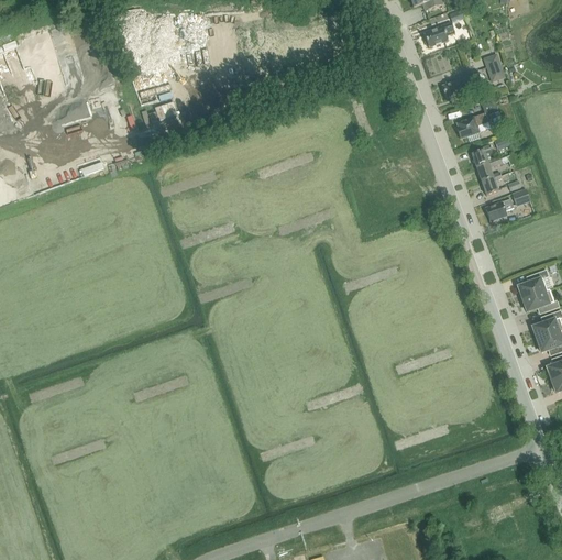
[(411,0),(414,6),(421,3),(423,9),(442,2),(441,0),(411,0)]
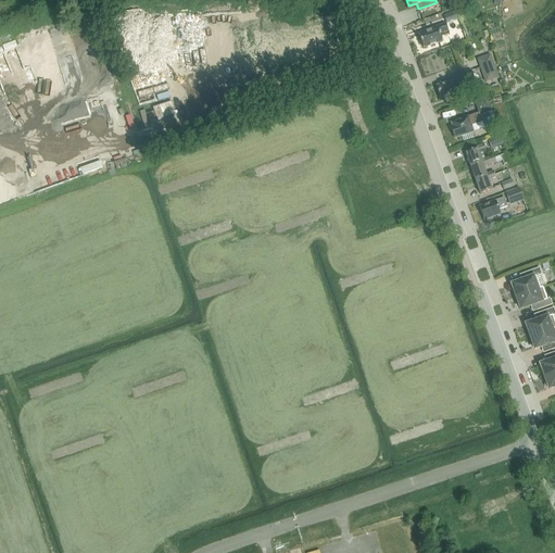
[(446,21),(458,16),(454,5),(442,10),(446,21)]
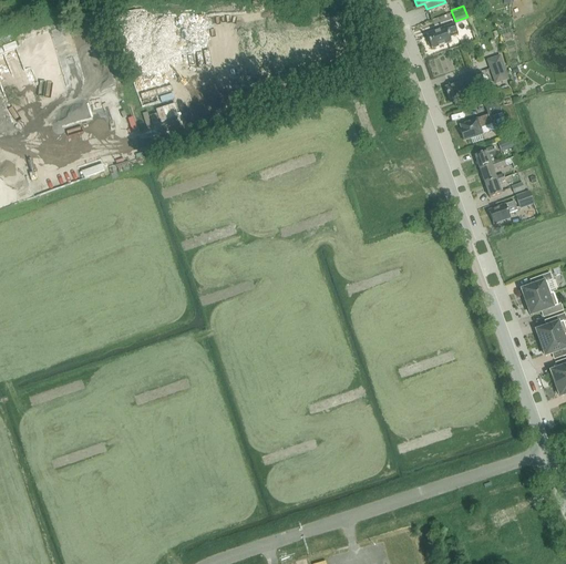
[(448,32),(456,29),(453,21),(436,27),(436,29),(425,32),(431,47),(451,40),(448,32)]
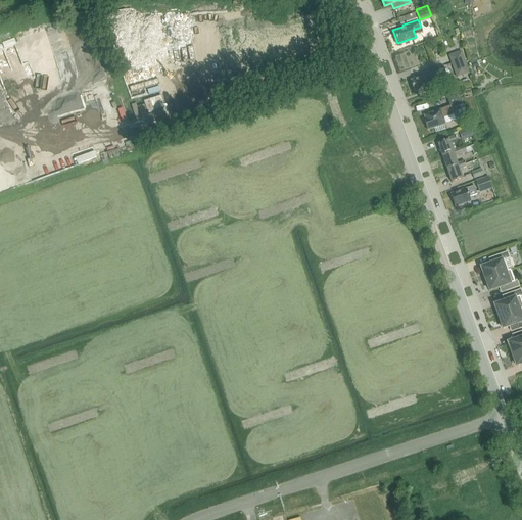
[(466,65),(460,50),(449,53),(455,69),(466,65)]
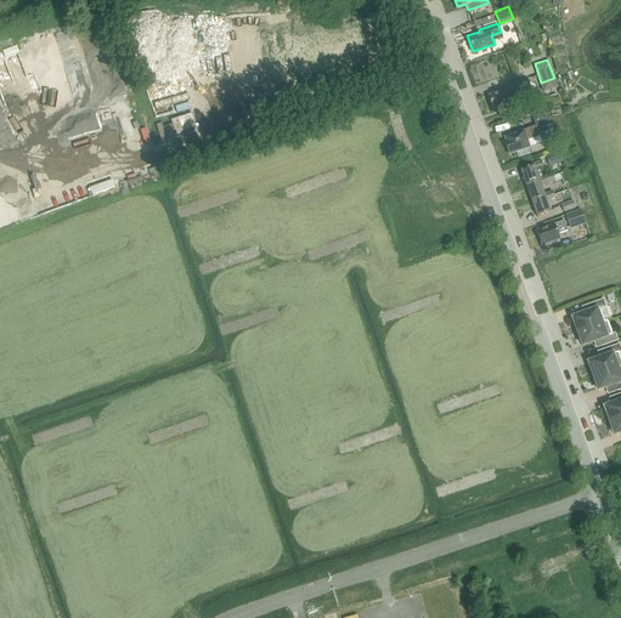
[(506,105),(534,96),(526,75),(490,88),(491,90),(486,92),(491,107),(504,102),(506,105)]
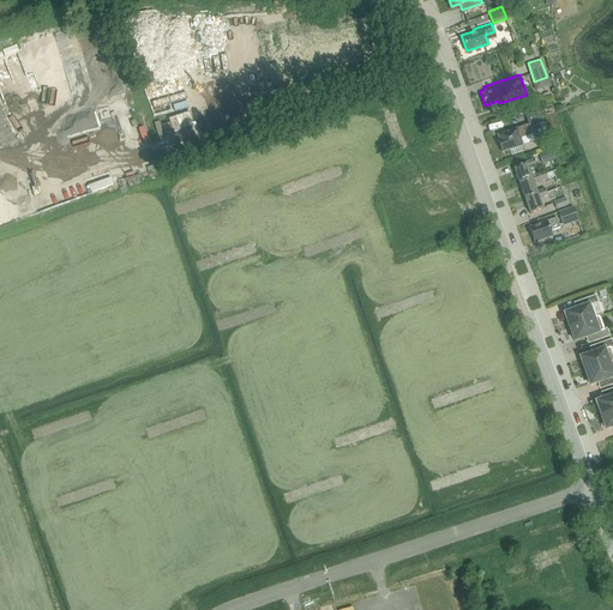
[(516,125),(496,132),(500,144),(499,144),(502,150),(509,148),(511,152),(522,149),(520,144),(523,143),(521,136),(532,132),(529,125),(538,121),(542,120),(538,108),(524,113),(527,121),(517,126),(516,125)]
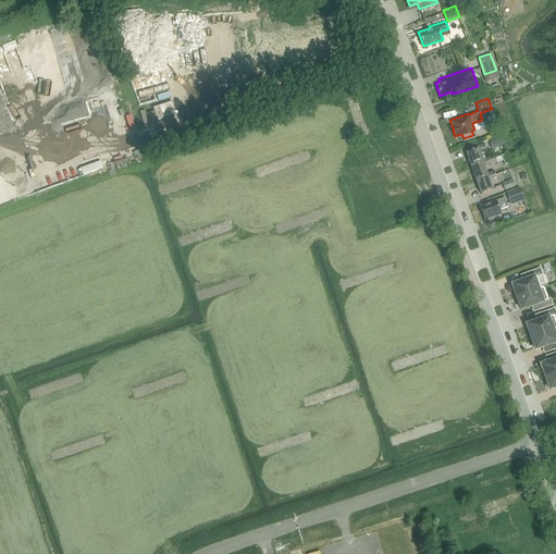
[(158,103),(160,113),(172,111),(171,101),(158,103)]
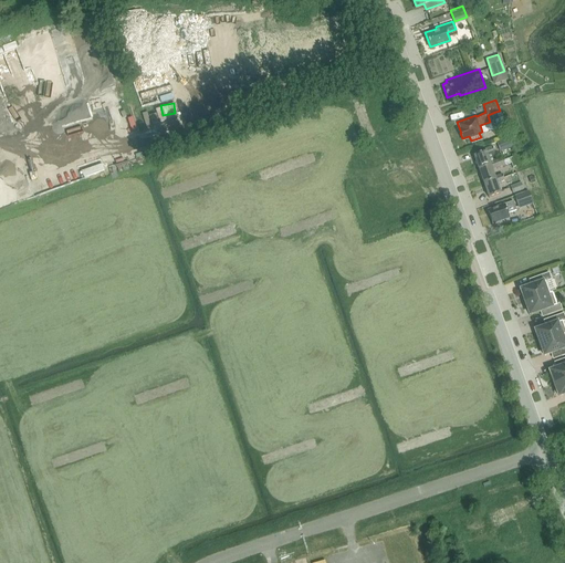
[(498,116),(493,118),(497,125),(504,122),(500,111),(495,112),(498,116)]
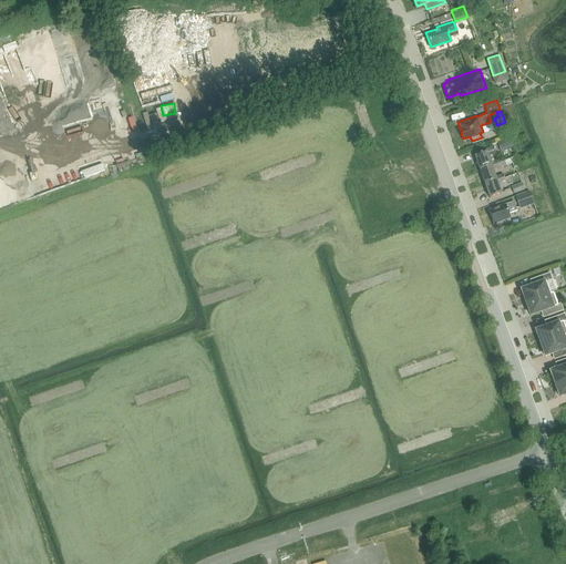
[(501,150),(513,144),(510,135),(496,140),(501,150)]
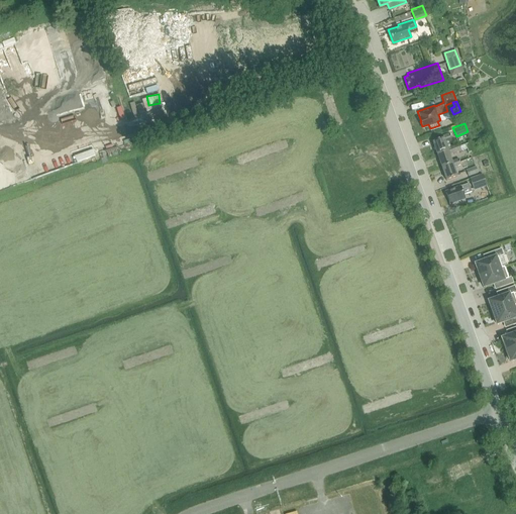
[(458,142),(453,144),(452,141),(451,139),(451,137),(449,131),(441,133),(442,136),(432,139),(436,152),(459,144),(459,143),(458,142)]
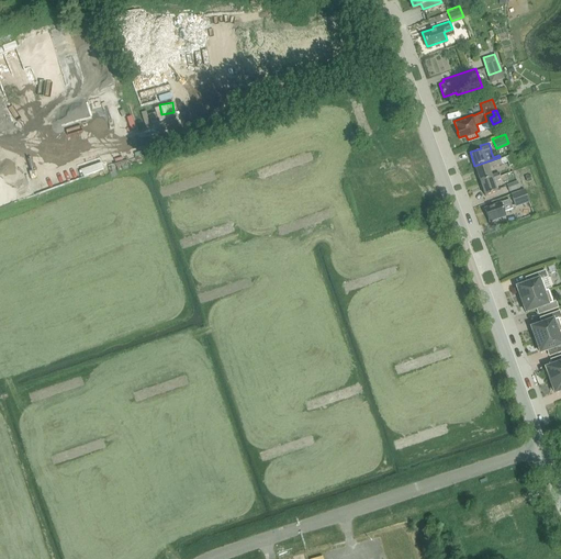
[(511,152),(500,156),(500,157),(501,160),(501,161),(506,159),(508,164),(514,161),(511,152)]
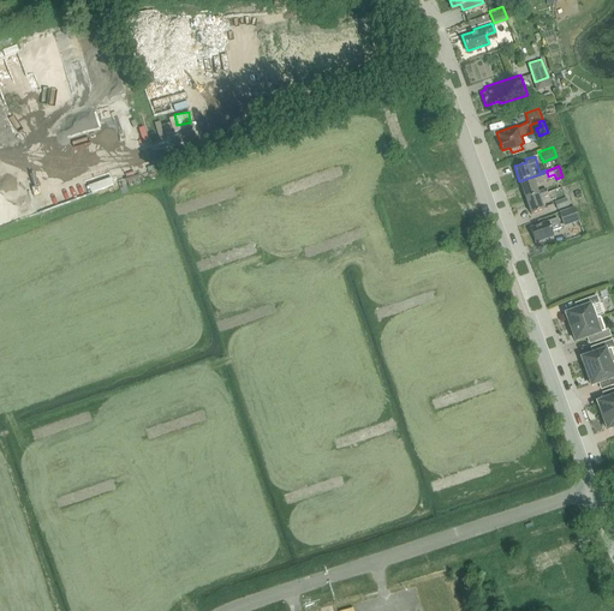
[(548,175),(547,172),(519,181),(525,197),(546,190),(544,186),(537,189),(534,181),(548,175)]
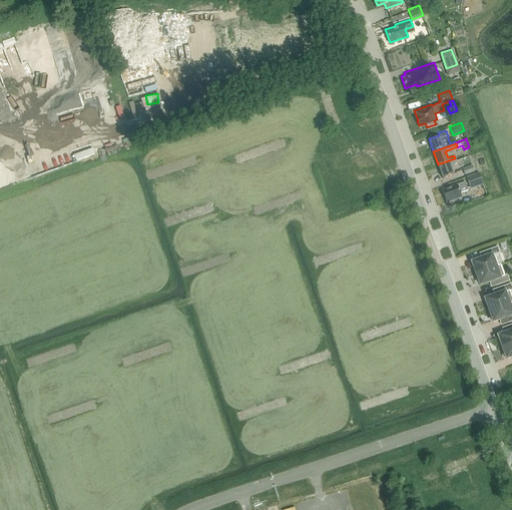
[(75,158),(94,150),(91,144),(72,151),(75,158)]
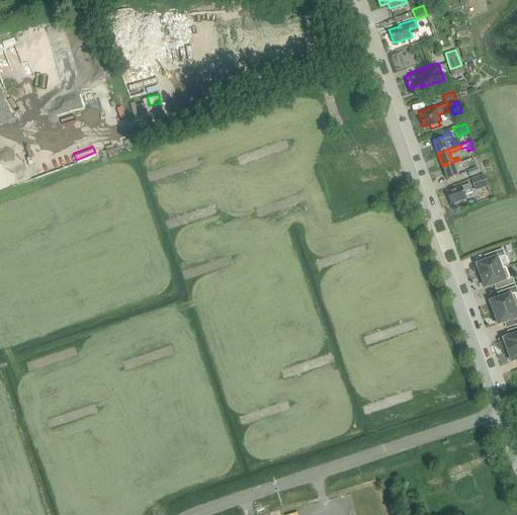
[(460,163),(459,160),(442,166),(446,178),(457,175),(454,165),(460,163)]
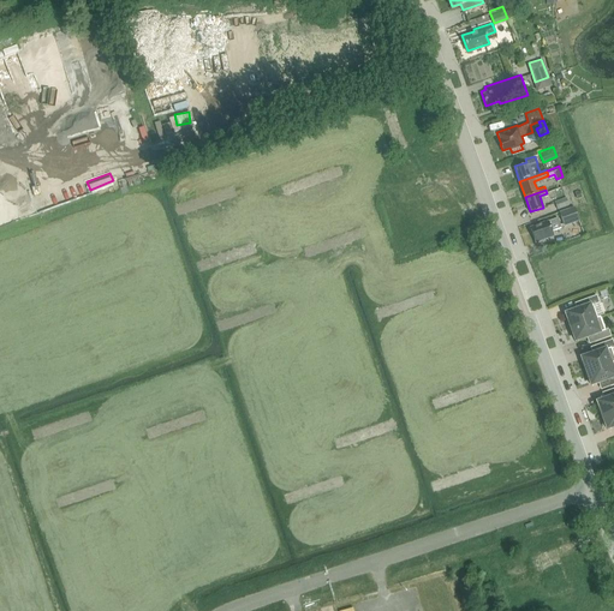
[(565,195),(553,199),(556,207),(568,203),(565,195)]
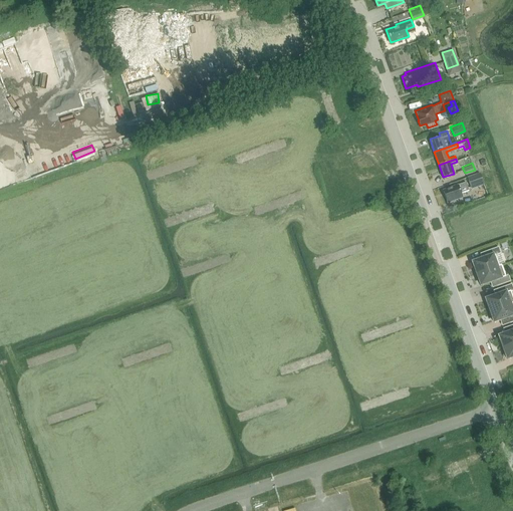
[(483,183),(479,171),(467,176),(471,187),(483,183)]
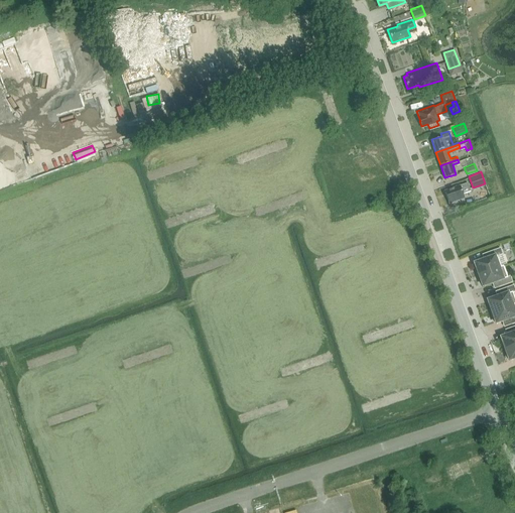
[(448,202),(464,196),(463,191),(470,189),(467,181),(460,183),(444,189),(448,202)]
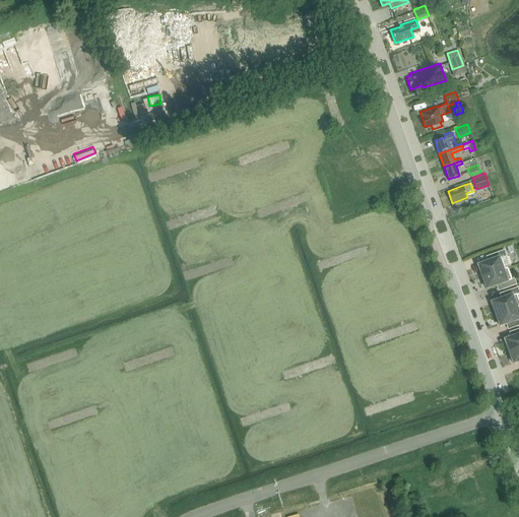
[(501,256),(506,254),(504,248),(485,254),(485,255),(490,253),(492,258),(477,263),(481,275),(507,266),(504,267),(501,256)]
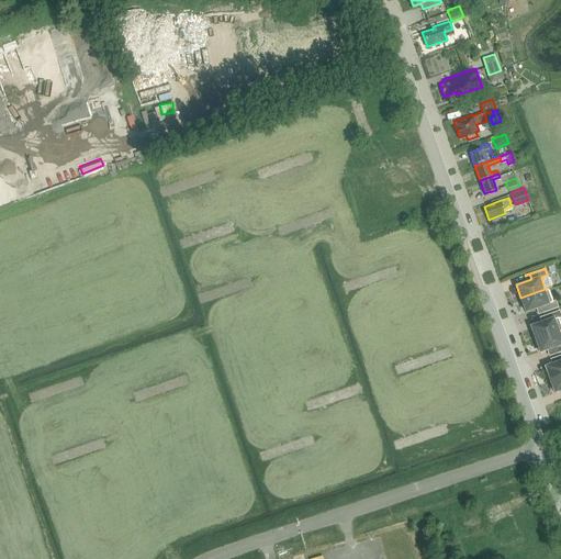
[(551,300),(548,288),(520,298),(525,310),(540,304),(542,310),(538,312),(558,305),(554,299),(551,300)]
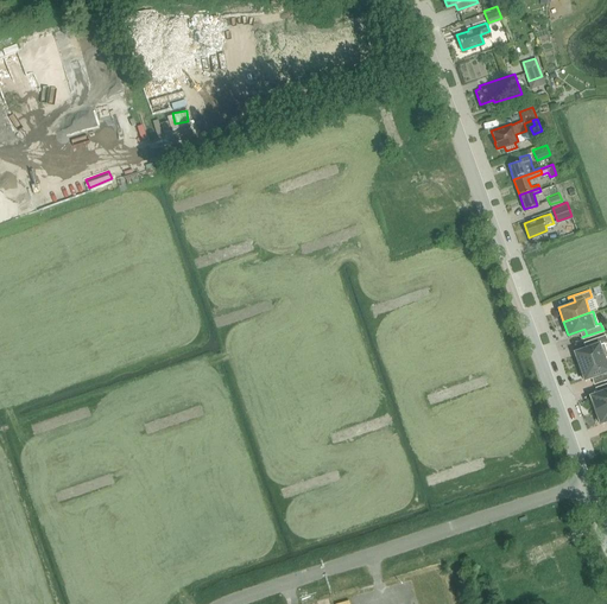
[(606,351),(604,342),(606,341),(605,334),(583,341),(588,339),(590,345),(574,351),(579,366),(606,355),(606,351)]
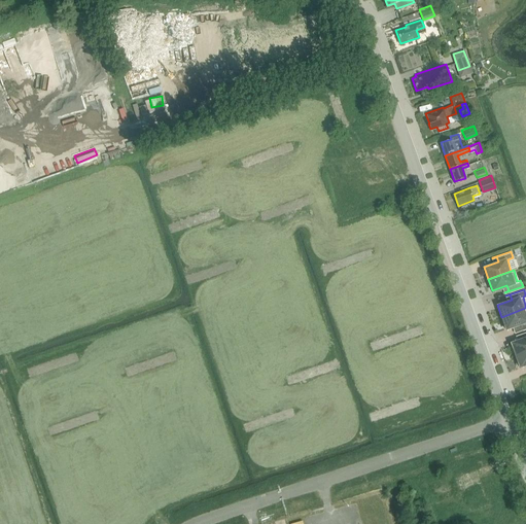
[(525,308),(501,317),(505,328),(520,323),(522,328),(518,329),(518,330),(525,327),(525,314),(524,315),(522,310),(525,308)]
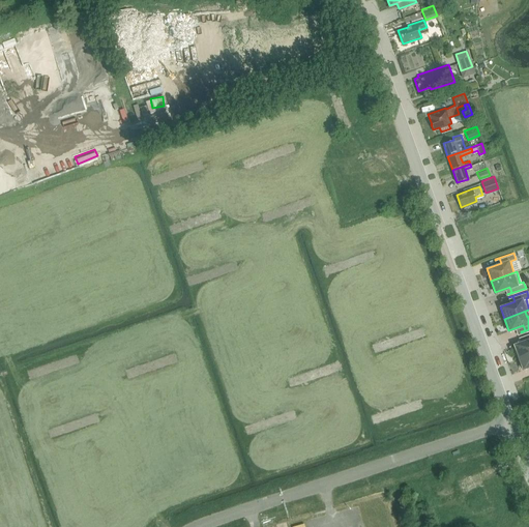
[(528,332),(522,335),(526,334),(528,340),(513,345),(518,356),(528,352),(528,332)]
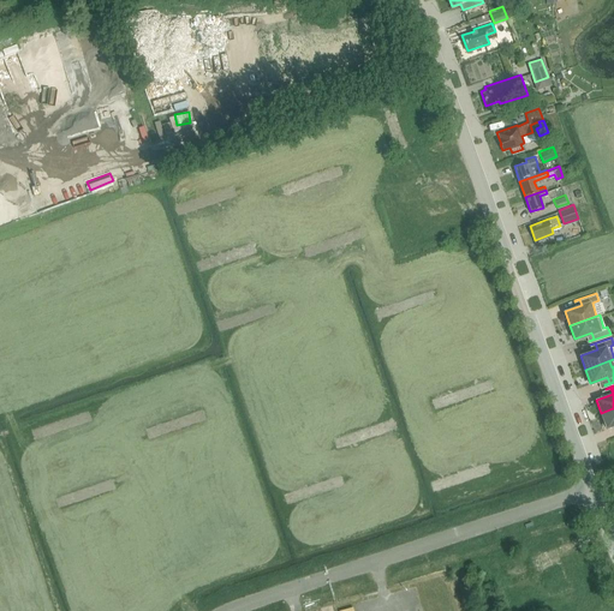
[(613,408),(601,413),(606,427),(613,424),(613,408)]
